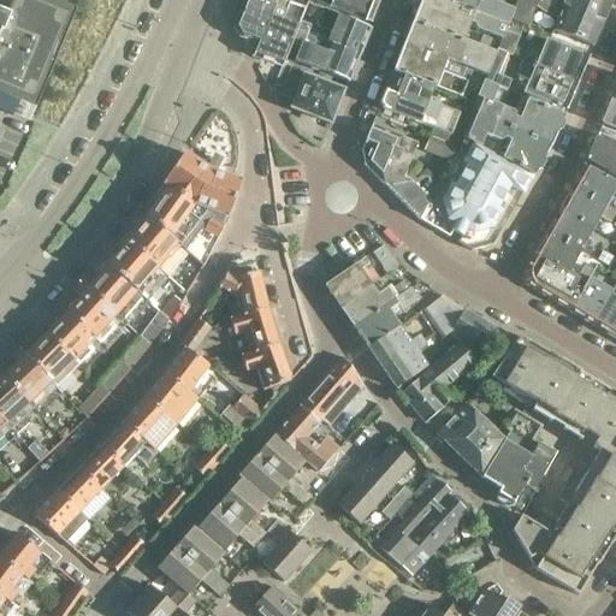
[(255,51),(271,15),(273,6),(259,0),(243,0),(234,28),(238,36),(249,41),(247,47),(255,51)]
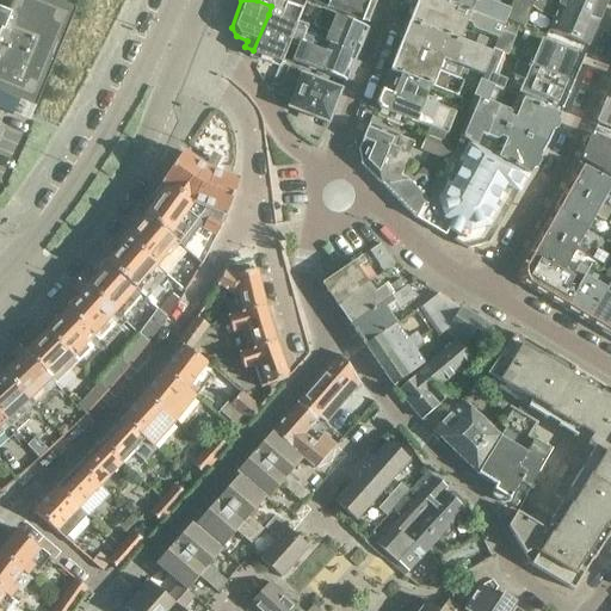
[(368,23),(376,1),(374,0),(327,0),(326,6),(360,20),(368,23)]
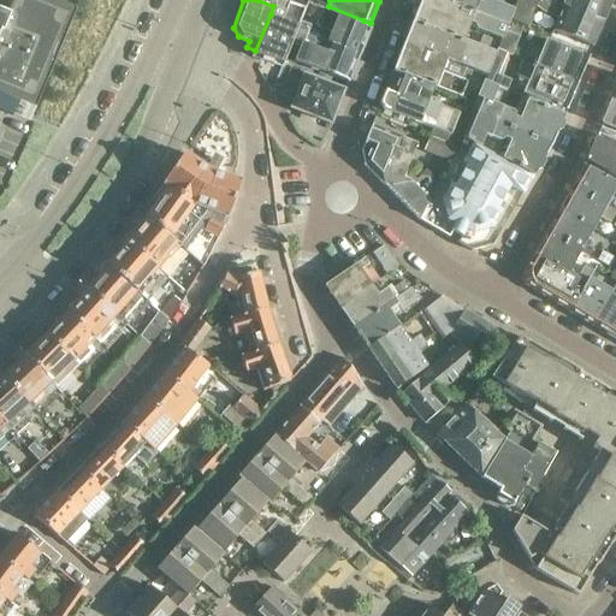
[(492,55),(484,77),(483,81),(484,81),(496,49),(503,31),(508,19),(510,12),(503,9),(497,23),(440,0),(420,0),(413,21),(461,42),(468,24),(472,27),(475,31),(480,33),(474,48),(492,55)]
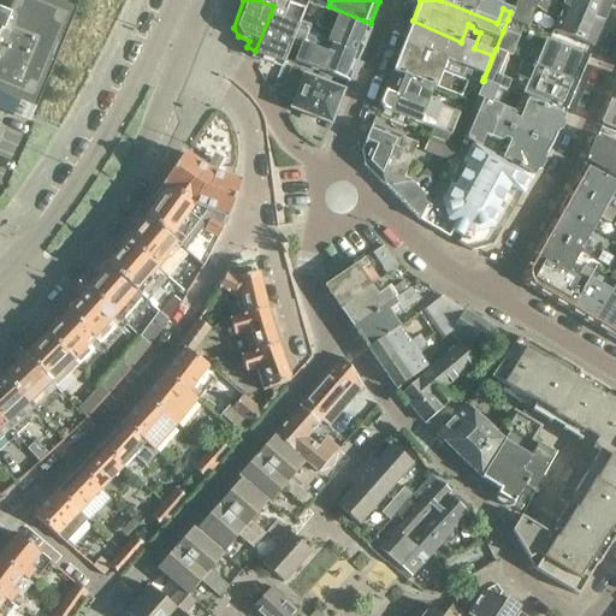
[(440,0),(497,23),(503,9),(510,12),(511,11),(483,0),(514,0),(515,0),(440,0)]
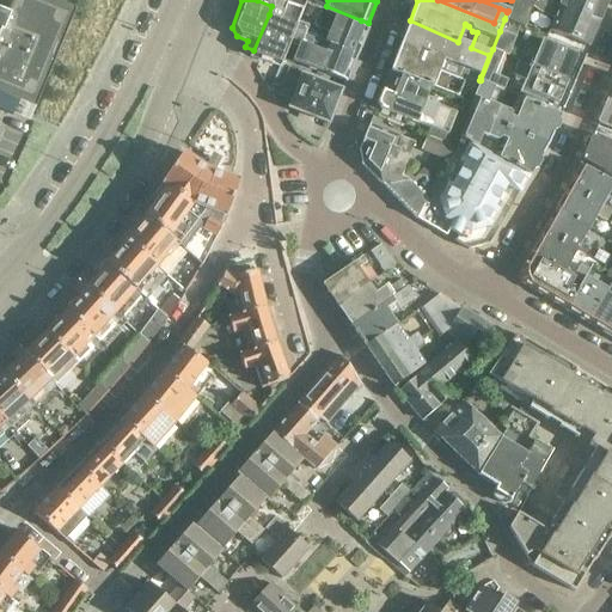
[(505,19),(519,25),(522,26),(531,6),(540,13),(552,19),(548,31),(587,48),(598,22),(544,0),(512,0),(508,11),(507,12),(505,19)]
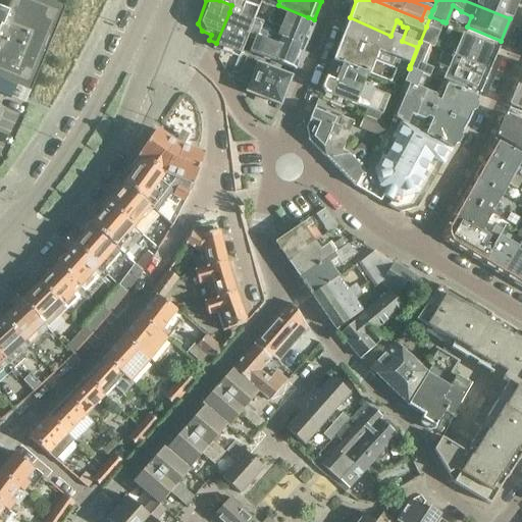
[(464,0),(510,18),(518,0),(464,0)]
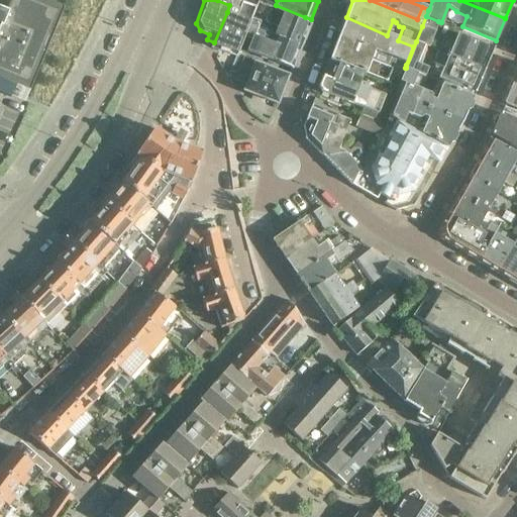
[(0,91),(21,100),(50,25),(9,8),(1,27),(0,26),(0,20),(1,18),(0,17),(0,91)]
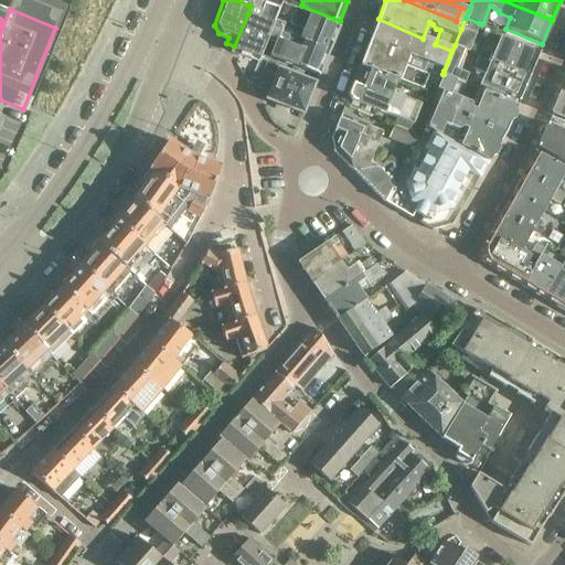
[(302,11),(297,9),(291,25),(302,30),(299,38),(329,50),(338,25),(302,11)]
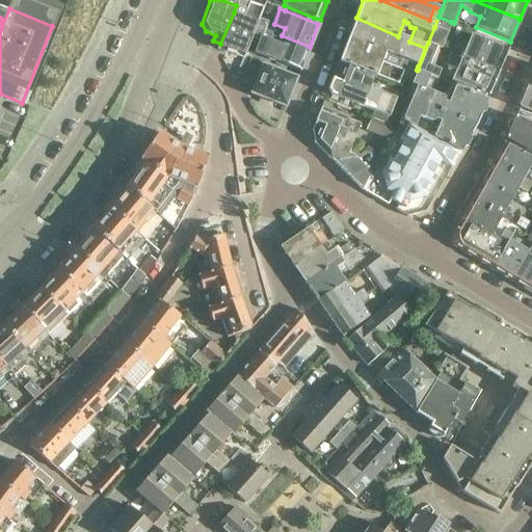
[(244,52),(253,30),(257,22),(234,12),(220,44),(218,49),(242,57),(237,73),(243,75),(250,55),(244,52)]
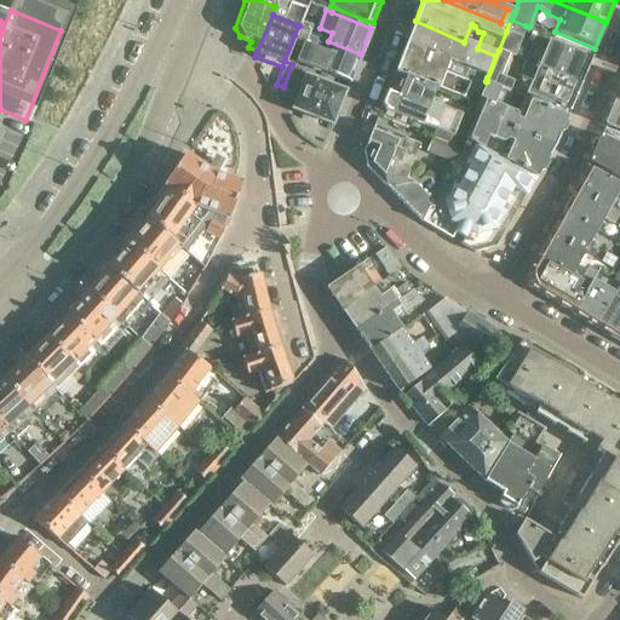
[(521,38),(526,26),(511,19),(506,32),(499,50),(511,56),(512,57),(521,38)]
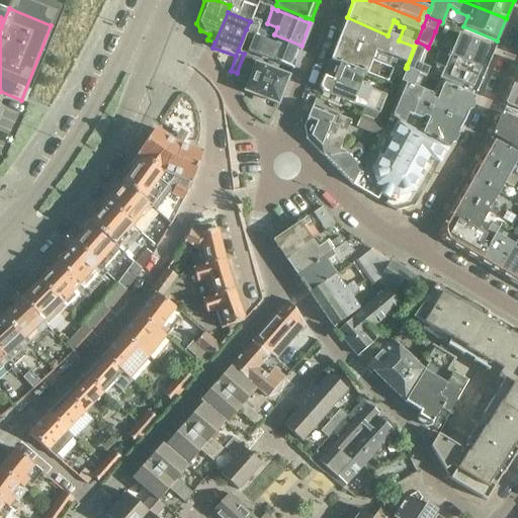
[(250,21),(246,29),(256,32),(254,35),(253,35),(247,50),(292,68),(301,46),(274,34),(258,27),(261,21),(251,17),(250,21)]
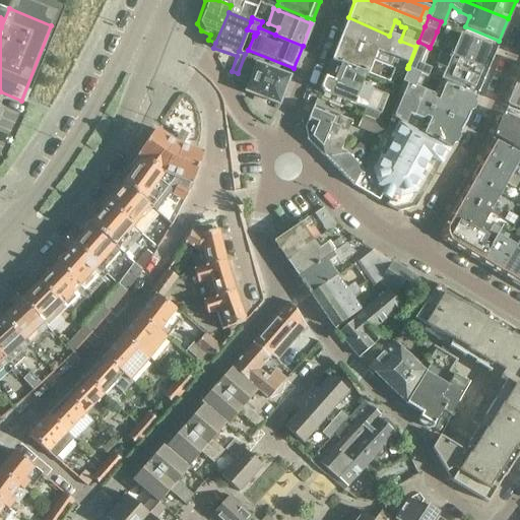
[(415,47),(400,41),(389,36),(348,17),(340,37),(408,65),(415,47)]
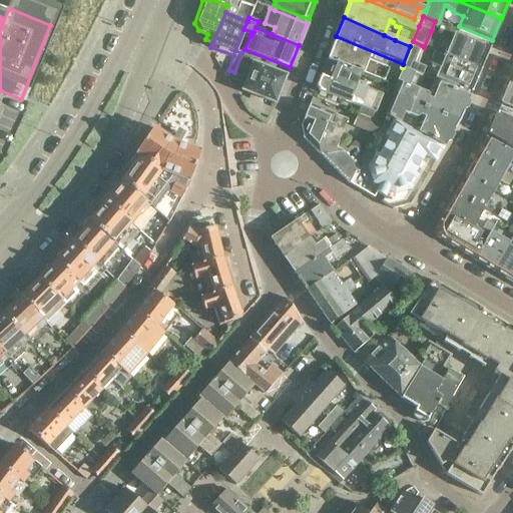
[(433,50),(480,70),(489,48),(454,33),(449,44),(438,39),(433,50)]
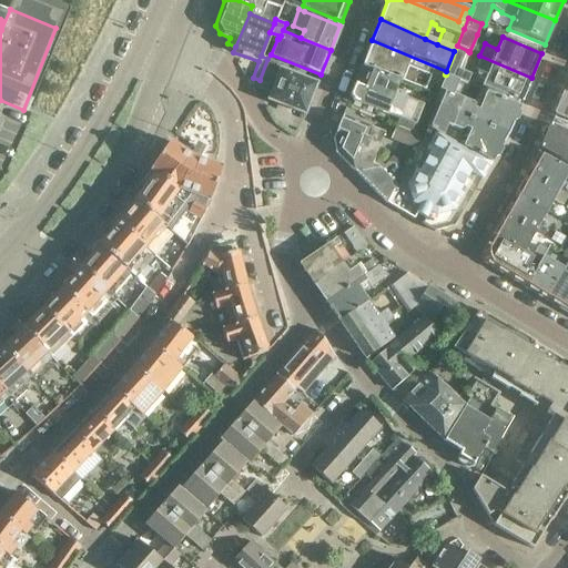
[(436,97),(445,74),(446,71),(372,40),(362,66),(368,69),(436,97)]
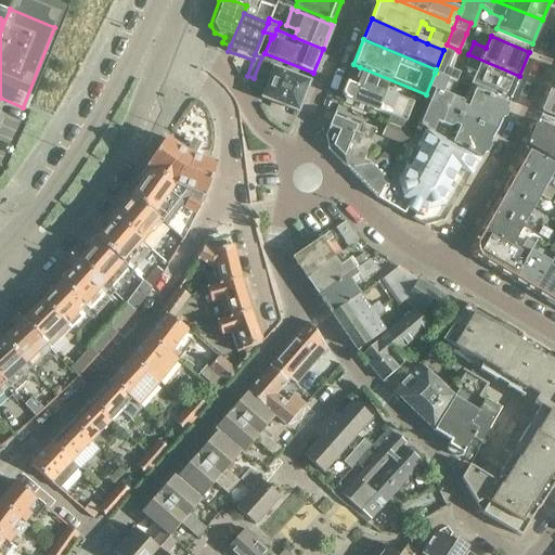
[(449,69),(457,50),(447,44),(436,73),(435,74),(446,78),(447,78),(455,82),(459,74),(449,69)]
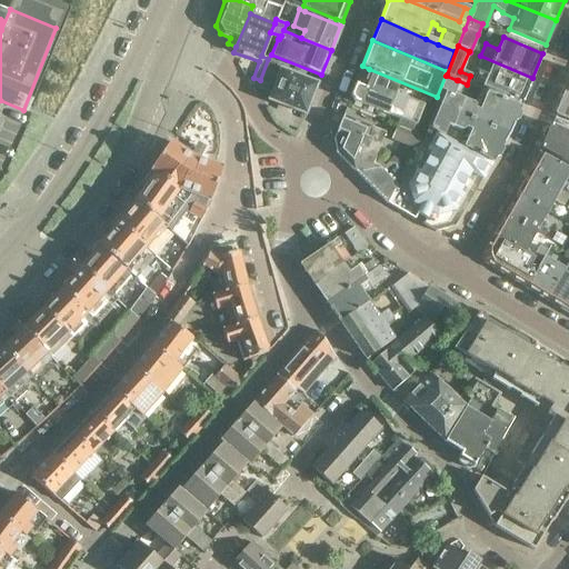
[(521,103),(532,78),(480,56),(476,68),(488,75),(482,87),(521,103)]
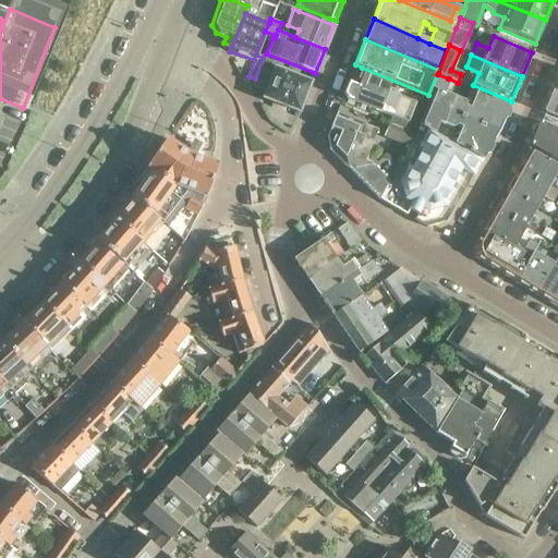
[(312,81),(263,62),(253,86),(266,92),(263,99),(299,112),(312,81)]
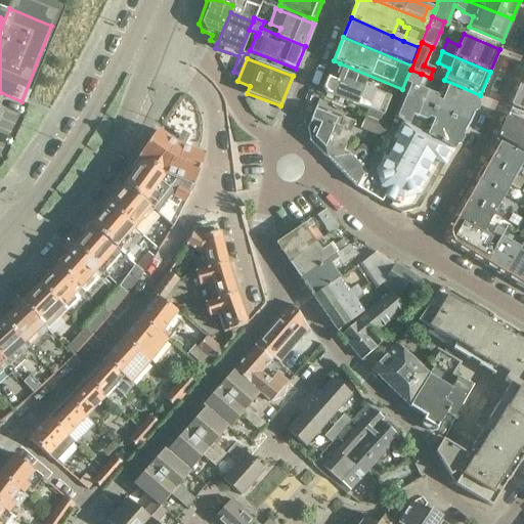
[(400,93),(402,89),(340,63),(334,60),(326,78),(322,88),(324,93),(367,110),(364,117),(388,126),(391,117),(400,93)]
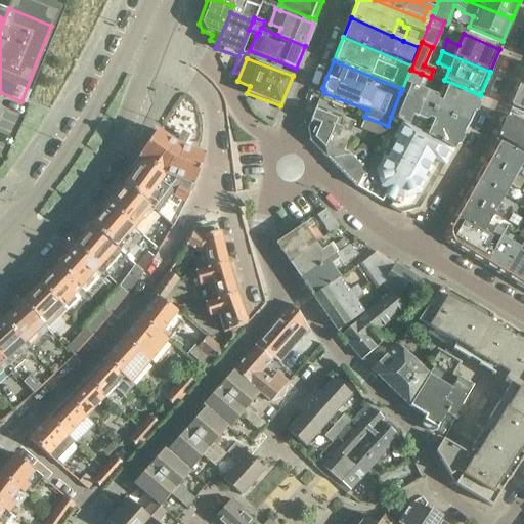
[(410,69),(402,89),(400,93),(468,124),(470,121),(479,98),(447,85),(440,101),(436,99),(436,95),(417,87),(422,74),(421,74),(410,70),(411,69),(410,69)]
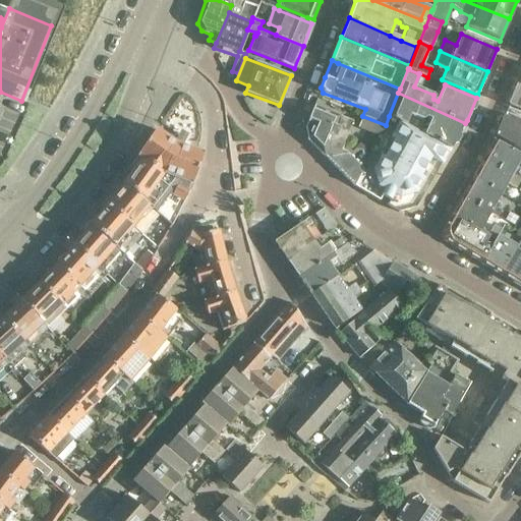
[(520,84),(518,84),(509,104),(516,107),(520,109),(520,84)]
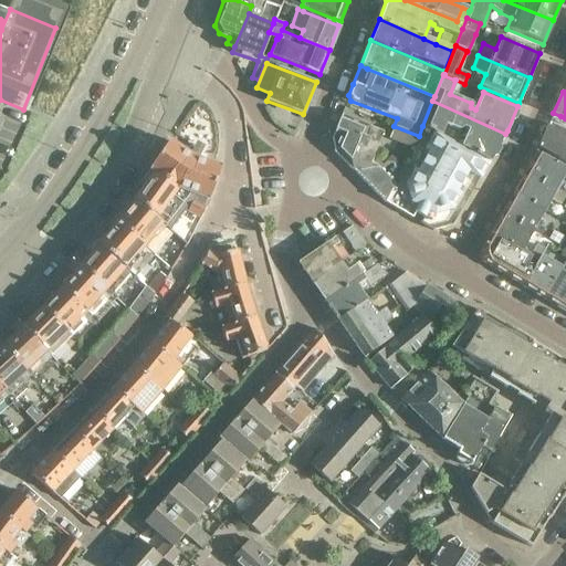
[(460,146),(490,161),(505,134),(432,101),(422,126),(437,134),(440,124),(449,127),(449,126),(459,130),(463,127),(467,129),(460,146)]
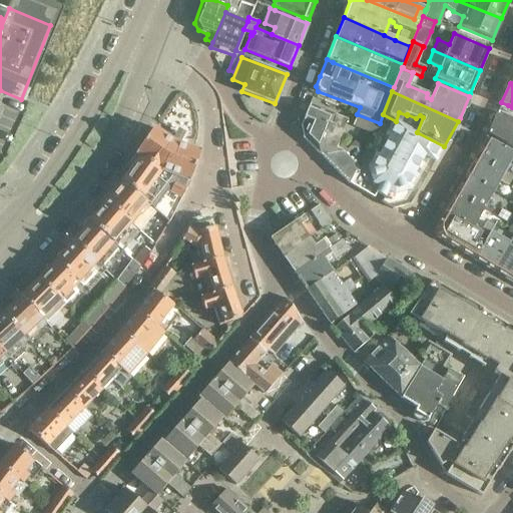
[(335,144),(337,144),(346,119),(309,104),(302,120),(326,130),(321,144),(333,148),(335,144)]
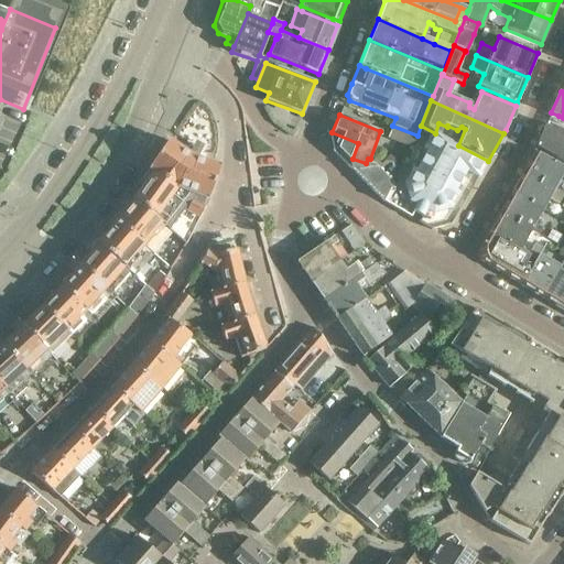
[(477,180),(488,161),(458,145),(435,133),(421,126),(418,136),(411,148),(403,162),(401,166),(383,202),(410,217),(411,213),(419,219),(418,223),(430,230),(449,225),(477,179),(477,180)]
